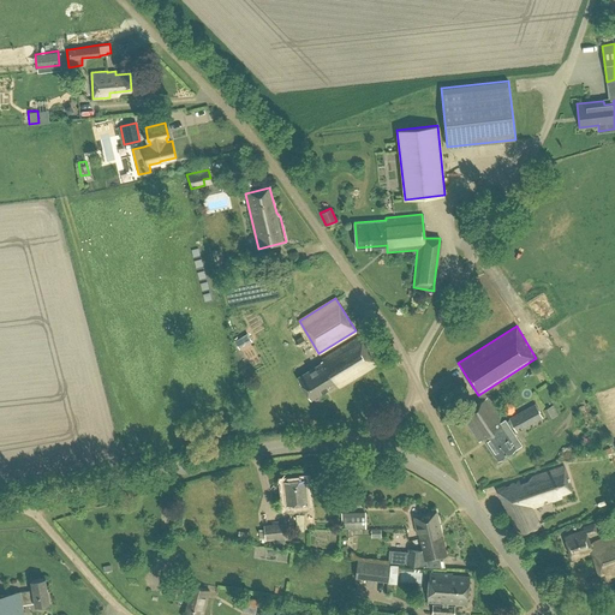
[(234,340),(245,334),(243,329),(232,335),(234,340)]
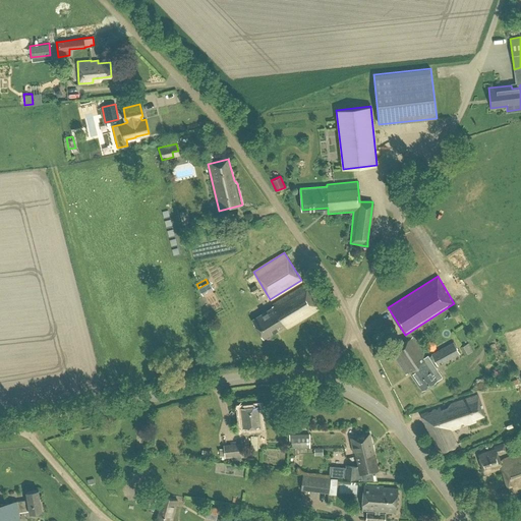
[(213,289),(209,282),(198,288),(203,295),(213,289)]
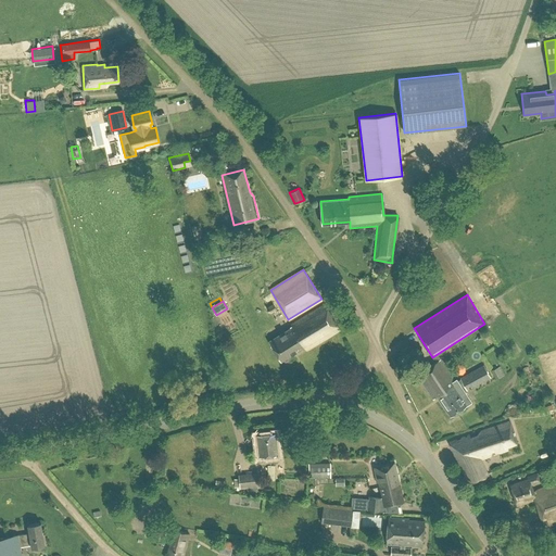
[(306,349),(339,329),(324,304),(290,325),(291,327),(268,340),(280,359),(304,345),(306,349)]
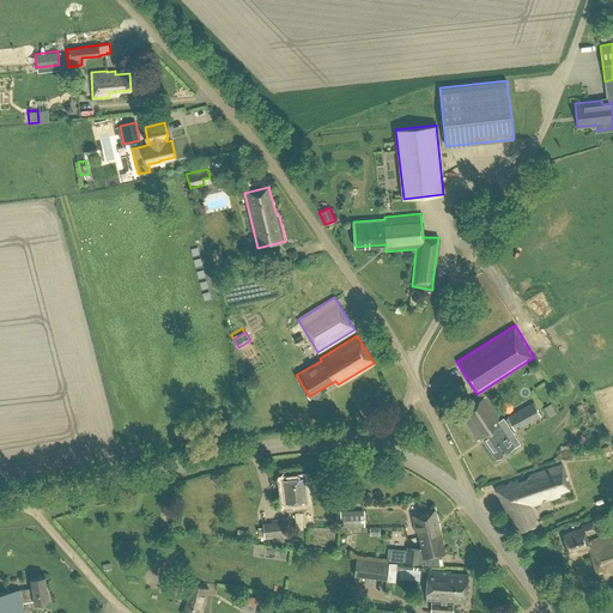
[(460,412),(478,439),(481,437),(480,435),(499,423),(498,422),(483,398),(480,399),(460,412)]
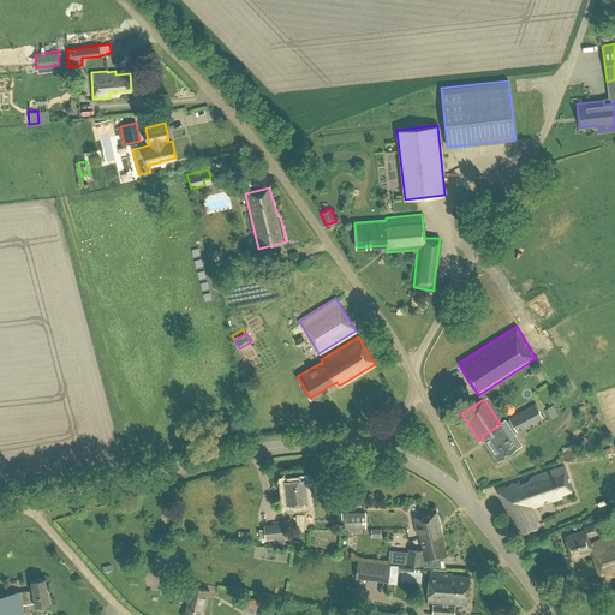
[(506,421),(505,419),(500,423),(501,424),(482,436),(483,439),(497,460),(521,443),(511,429),(514,427),(517,433),(543,417),(535,404),(509,417),(509,418),(506,421)]
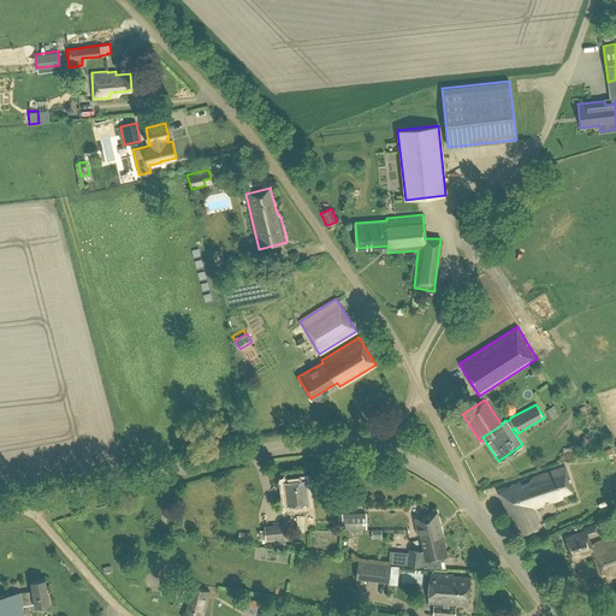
[(550,420),(558,414),(554,406),(545,410),(550,420)]
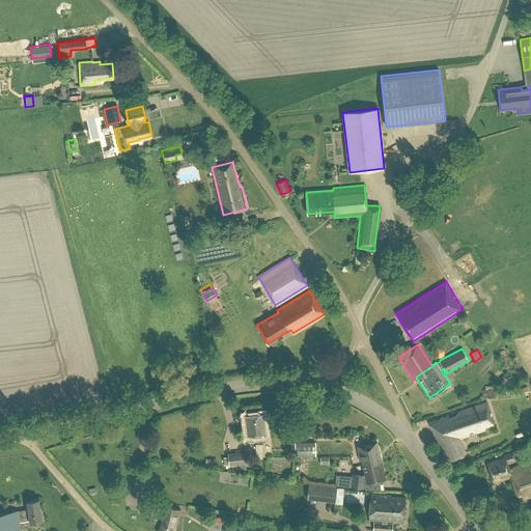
[(485,429),(484,426),(494,423),(486,402),(429,422),(449,462),(466,453),(459,438),(468,435),(470,429),(475,427),(477,432),(485,429)]
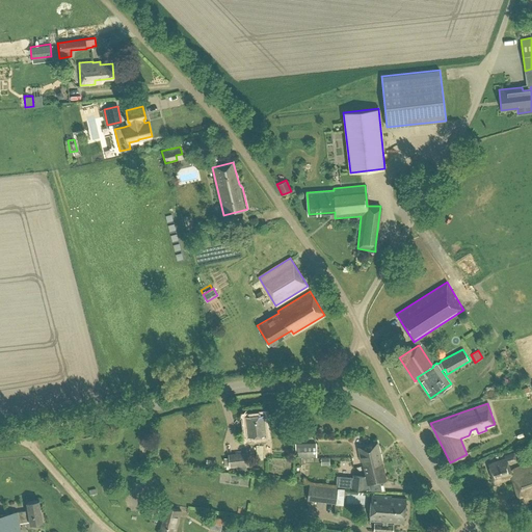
[(265,442),(264,434),(266,434),(264,414),(244,416),(247,436),(248,444),(265,442)]
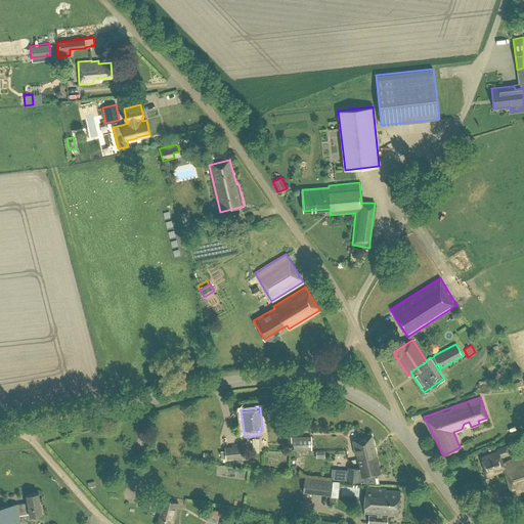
[(364,457),(375,454),(370,435),(351,440),(355,454),(356,453),(357,457),(364,455),(364,457)]
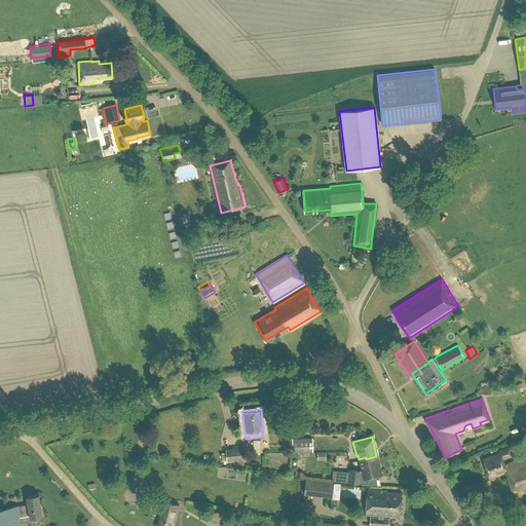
[(294,452),(310,451),(309,438),(294,439),(294,452)]
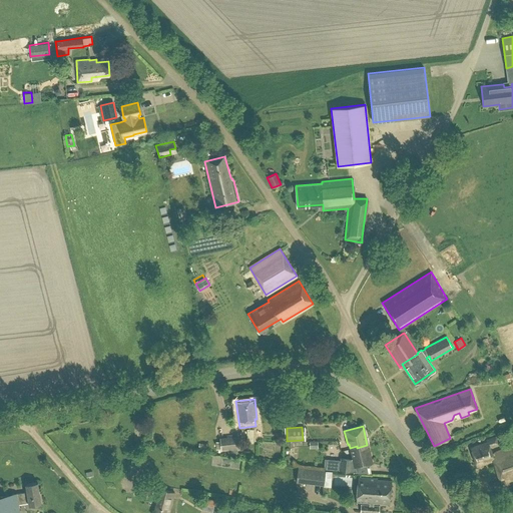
[(512,445),(492,453),(490,448),(499,444),(496,435),(486,439),(487,441),(471,447),(477,466),(493,460),(502,483),(512,478),(512,445)]
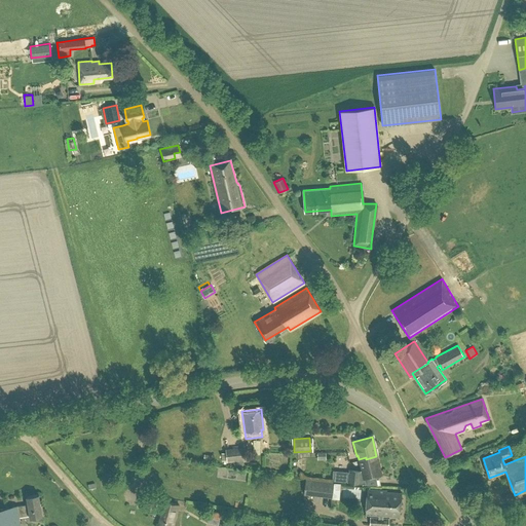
[(366,457),(359,459),(362,471),(349,470),(349,472),(335,471),(334,481),(348,482),(363,483),(364,478),(380,475),(376,456),(366,459),(366,457)]
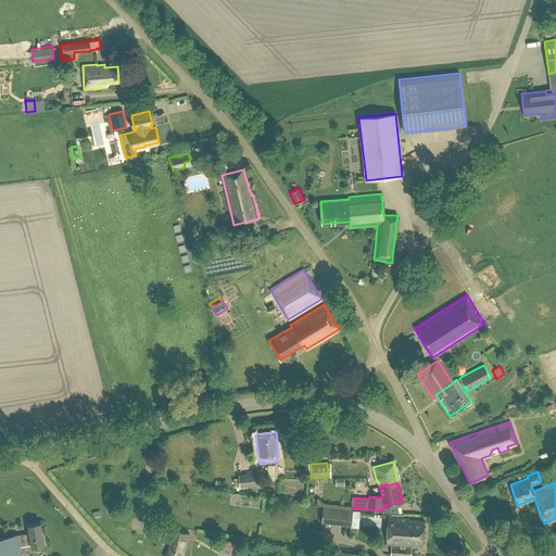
[(321,523),(351,526),(352,510),(323,508),(321,523)]
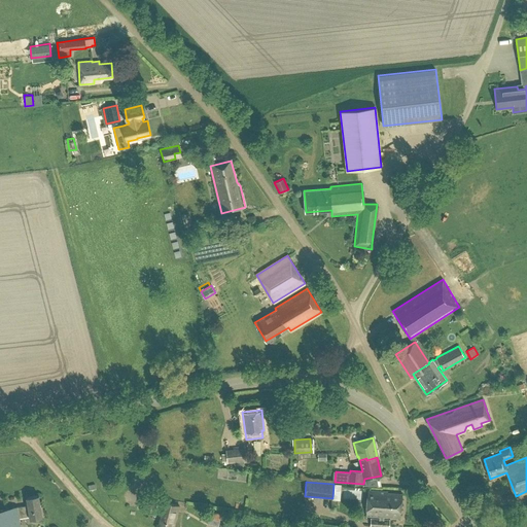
[(399,517),(402,493),(367,490),(365,516),(378,517),(377,519),(371,518),(370,525),(386,526),(388,526),(389,520),(383,520),(383,517),(388,518),(388,516),(399,517)]
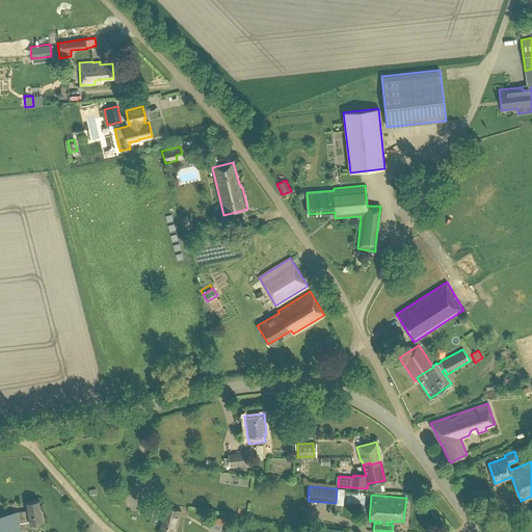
[(42,521),(38,500),(26,502),(28,510),(17,512),(17,511),(0,513),(0,531),(20,531),(19,523),(29,521),(30,523),(42,521)]
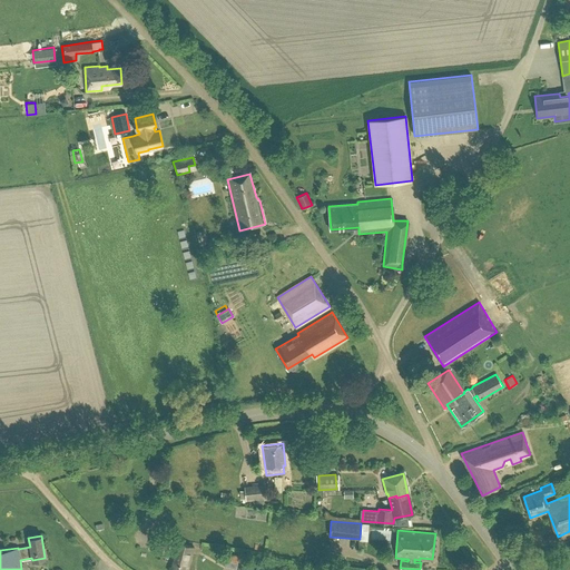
[(168,550),(170,539),(153,536),(149,546),(168,550)]
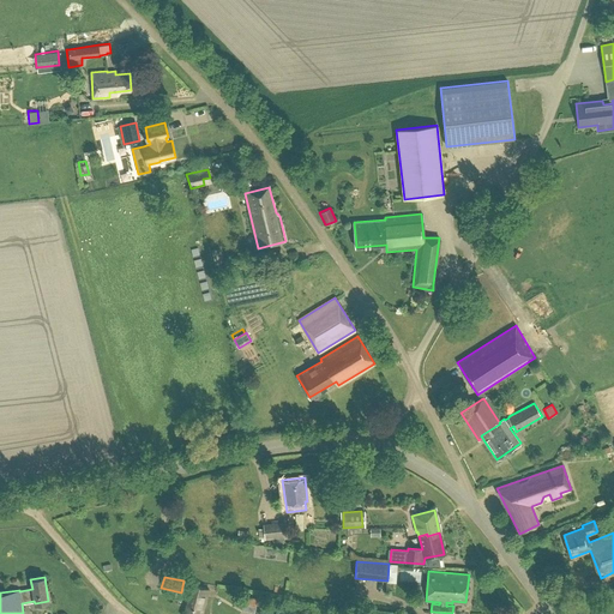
[(203,611),(209,589),(191,584),(182,613),(199,613),(200,611),(203,611)]
